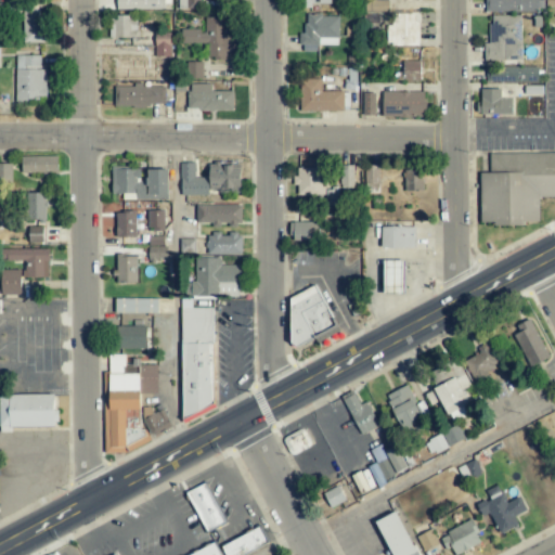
[(164,0),(116,0),(116,10),(165,9),(164,0)]
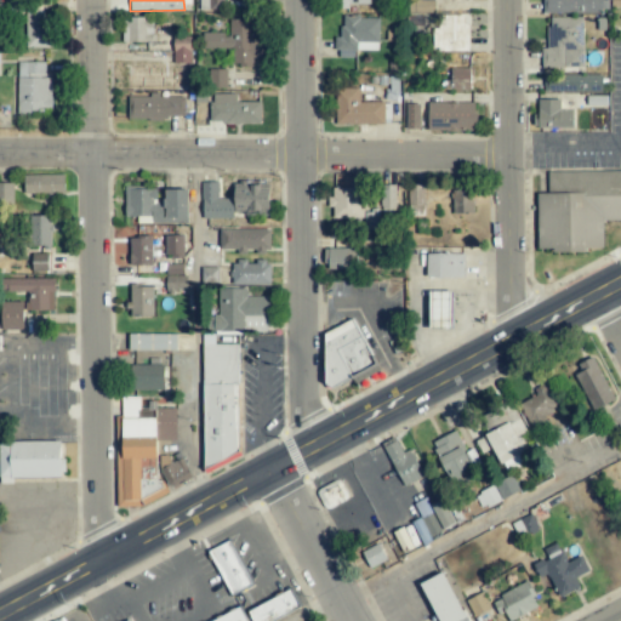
[(198,0),(199,11),(222,10),(222,0),(198,0)]
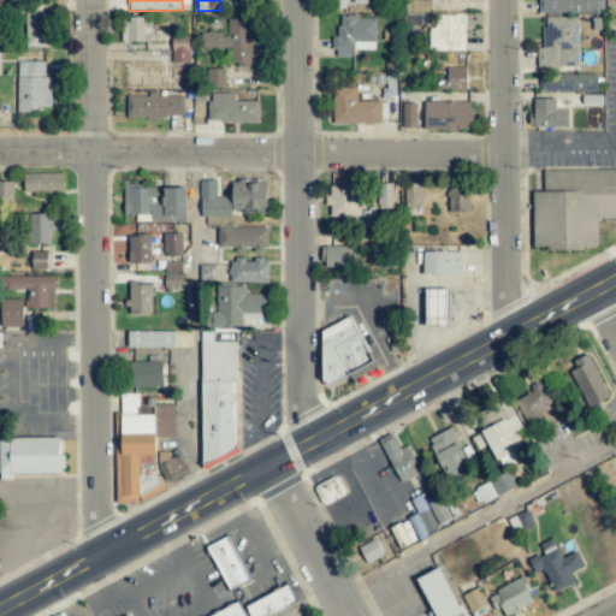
[(431,0),(420,0),(406,0),(406,12),(431,13),(431,0)]
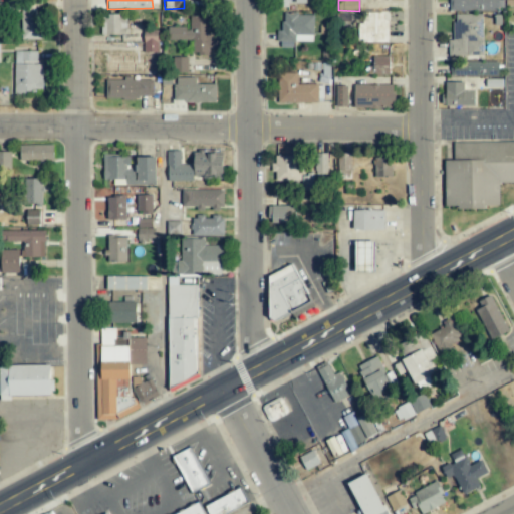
[(497,0),(449,0),(449,10),(498,11),(497,0)]
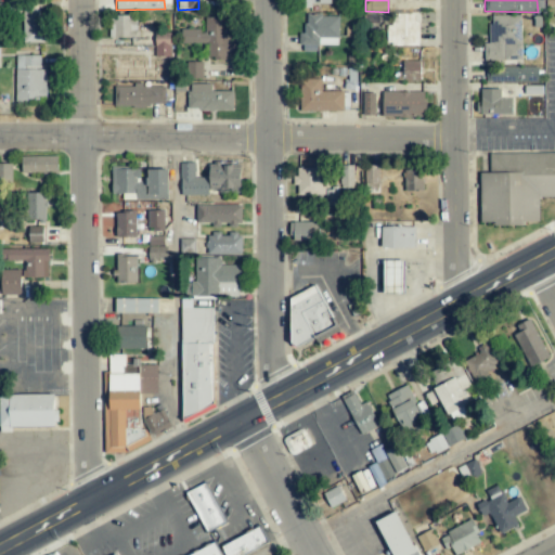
[(44,42),(43,9),(22,10),(23,43),(44,42)]
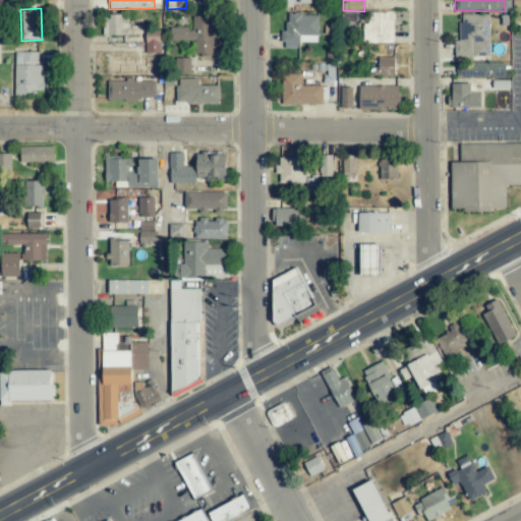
[(392,43),(392,12),(364,12),(363,43),(392,43)]
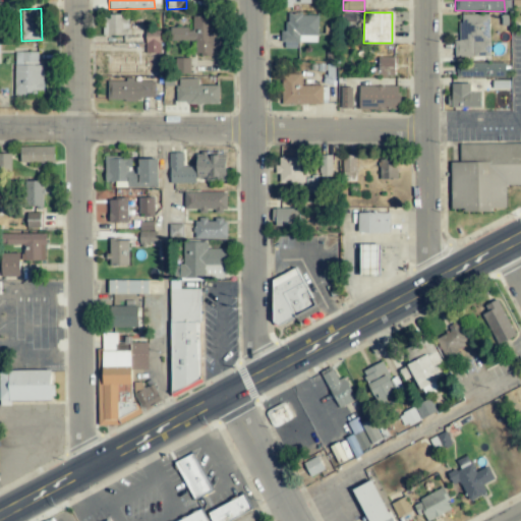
[(127,36),(127,15),(105,14),(105,35),(127,36)]
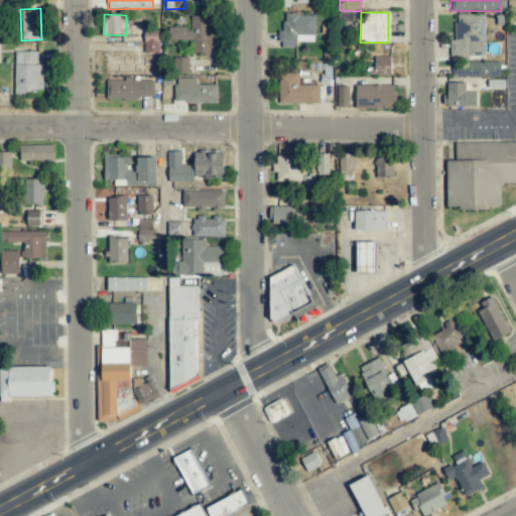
[(314,14),(284,14),(284,30),(279,30),(279,47),(294,47),(294,42),(314,42),(314,14)]
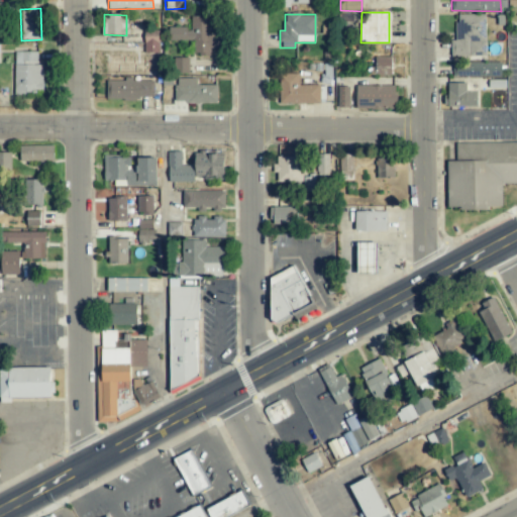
[(485,14),(455,14),(455,40),(450,40),(450,57),(485,56),(485,14)]
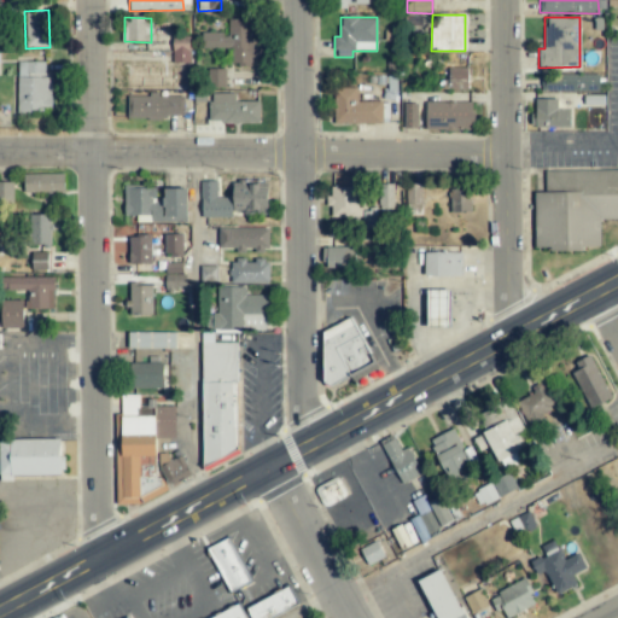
[(232,66),(251,66),(251,58),(261,57),(261,41),(251,41),(251,21),(227,21),(227,33),(203,33),(203,48),(231,48),(232,66)]
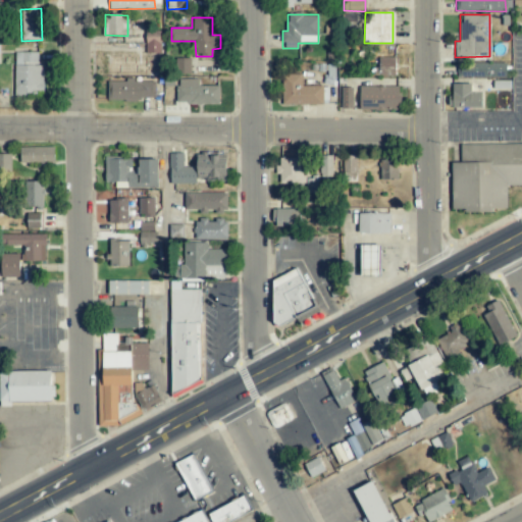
[(159,53),(160,31),(146,31),(146,53),(159,53)]
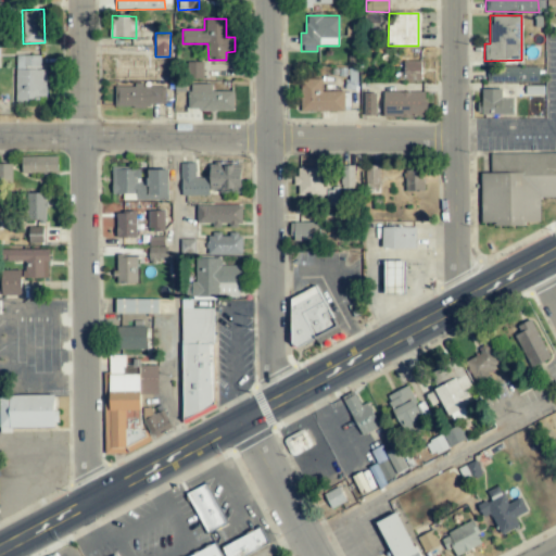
[(15,100),(46,101),(47,68),(40,68),(40,55),(16,55),(15,100)]
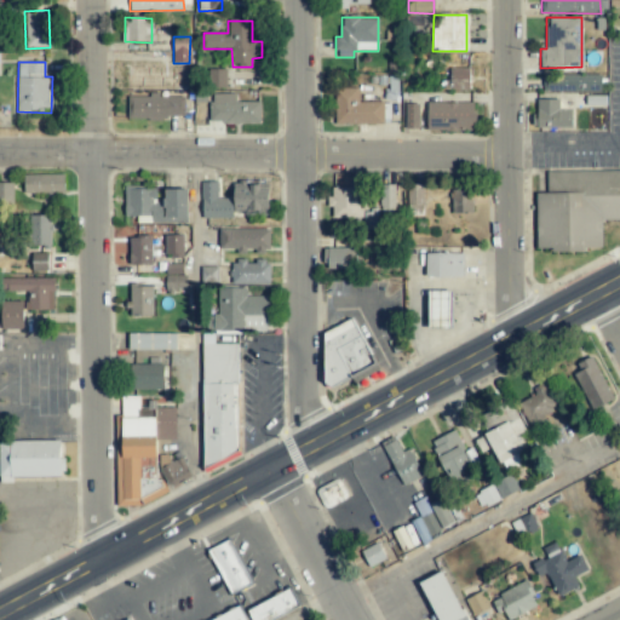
[(470,90),(469,67),(451,68),(451,91),(470,90)]
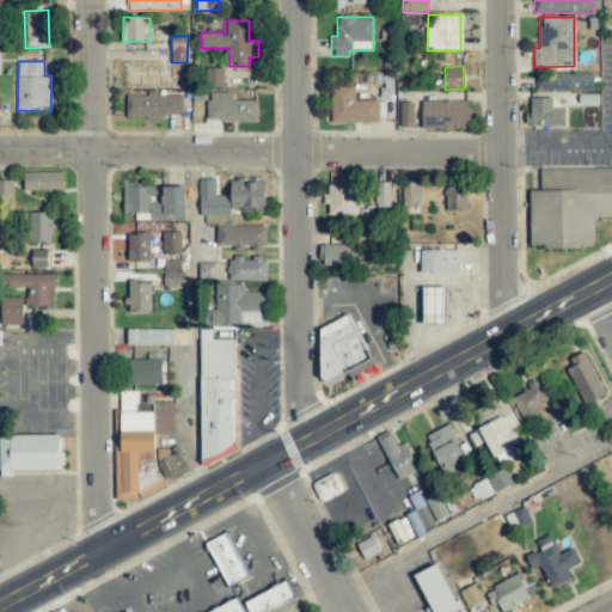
[(222,86),(224,69),(206,68),(204,86),(222,86)]
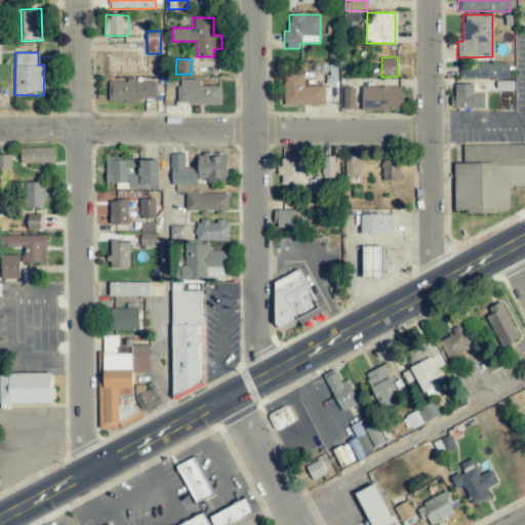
[(509,64),(459,64),(459,78),(509,78),(509,64)]
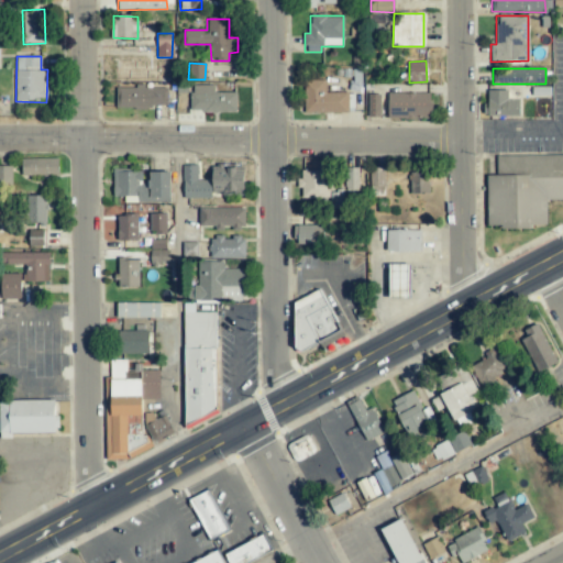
[(324,79),(304,80),(304,113),(354,112),(353,92),(326,92),(324,79)]
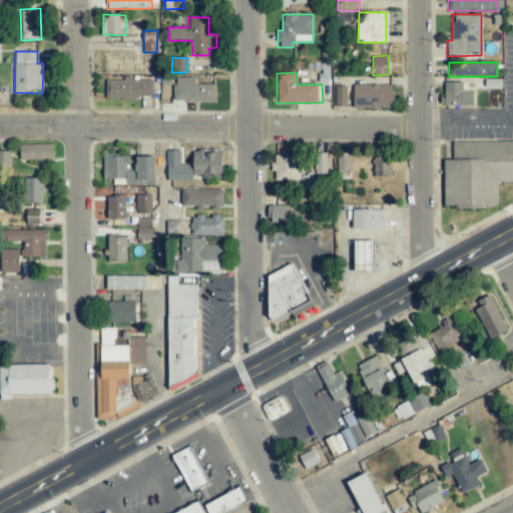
[(194,77),(173,77),(173,101),(214,102),(215,84),(194,84),(194,77)]
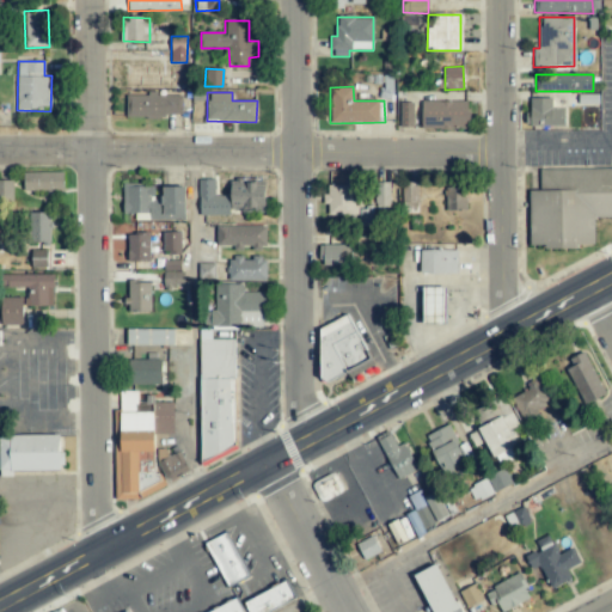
[(182,95),(126,95),(126,117),(182,117),(182,95)]
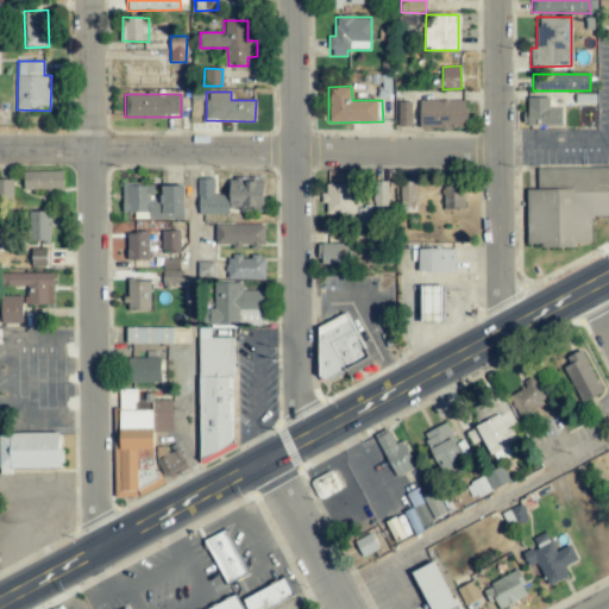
[(550,98),(525,98),(525,125),(562,125),(563,107),(550,106),(550,98)]
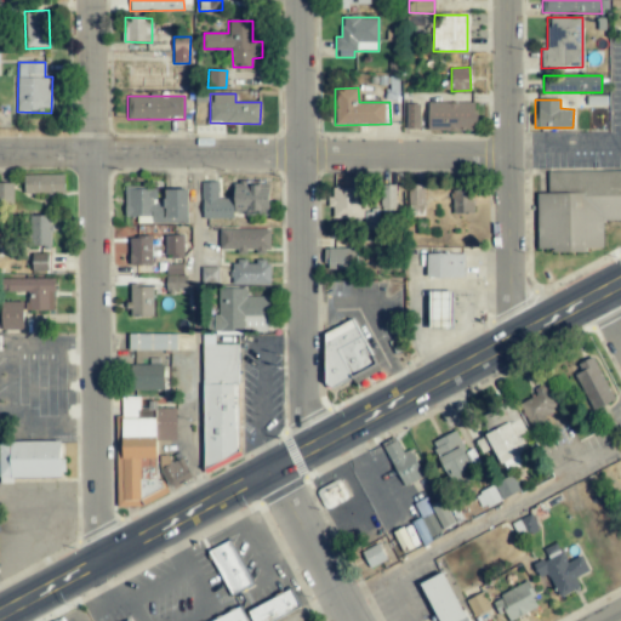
[(474,103),(428,102),(428,131),(474,131),(474,103)]
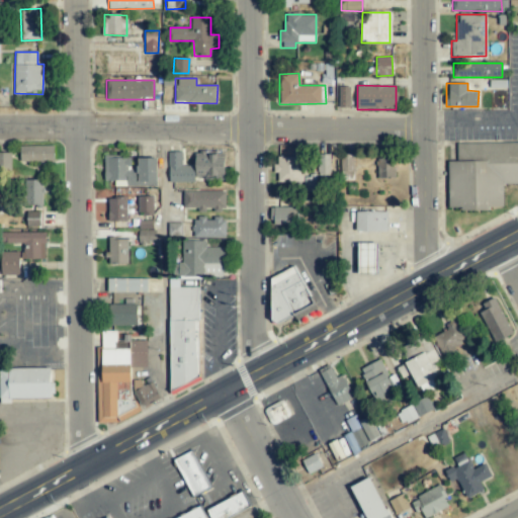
[(349,86),(338,86),(338,107),(349,107),(349,86)]
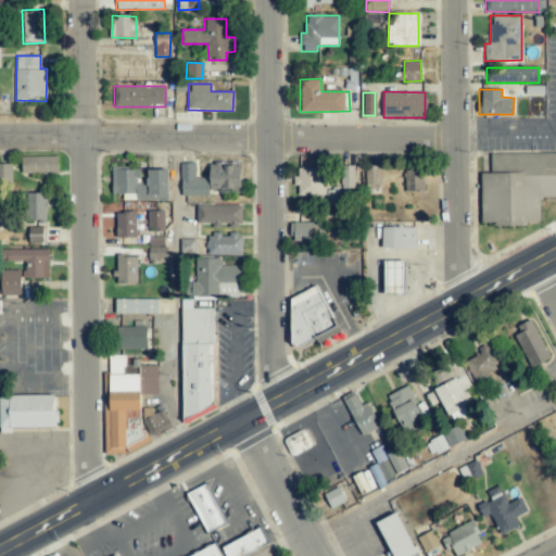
[(555,152),(491,153),(491,173),(480,173),(481,223),(494,223),(494,225),(540,225),(540,198),(555,197),(555,152)]
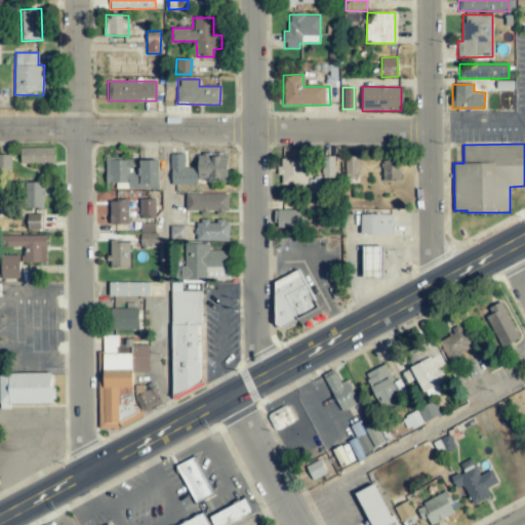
[(21,148),(21,163),(41,163),(41,166),(54,166),(54,148),(21,148)]
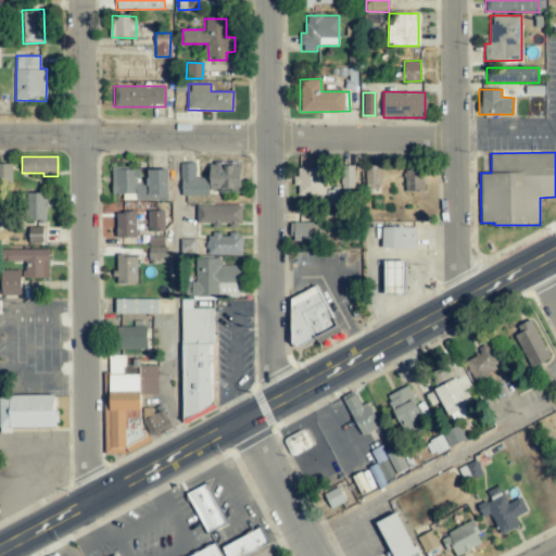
[(12,164),(0,163),(0,184),(11,185),(12,164)]
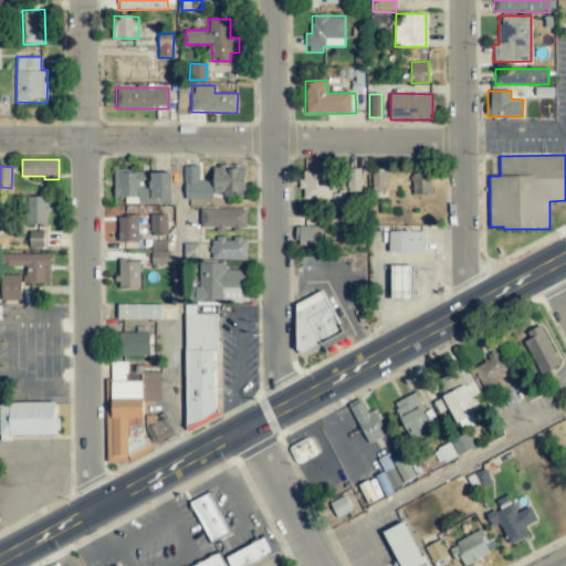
[(212,180),(198,180),(198,166),(182,166),(184,199),(212,199),(212,180)]
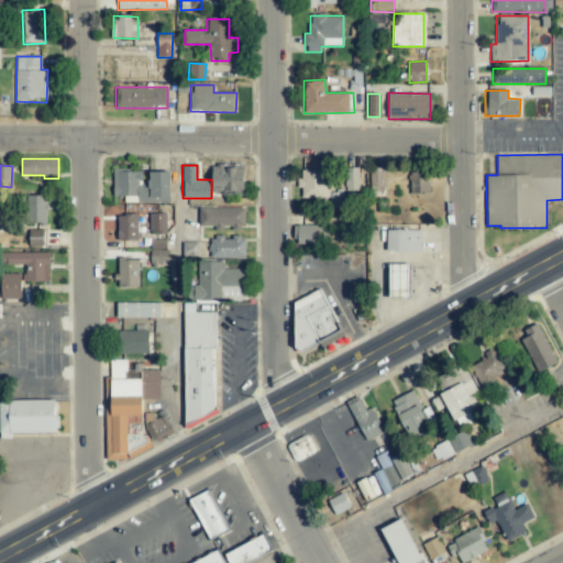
[(244,194),(243,166),(211,166),(212,194),(244,194)]
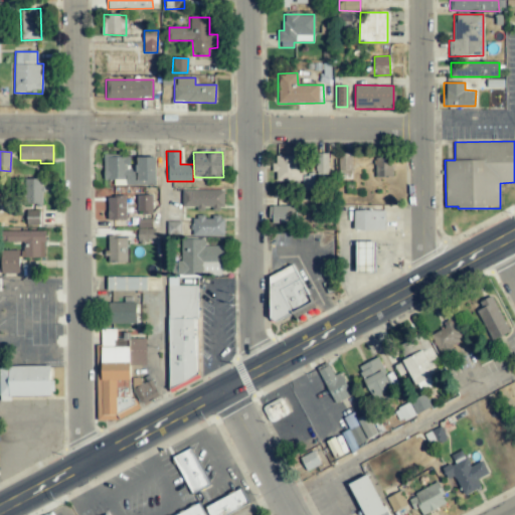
[(328,174),(328,154),(316,153),(315,174),(328,174)]
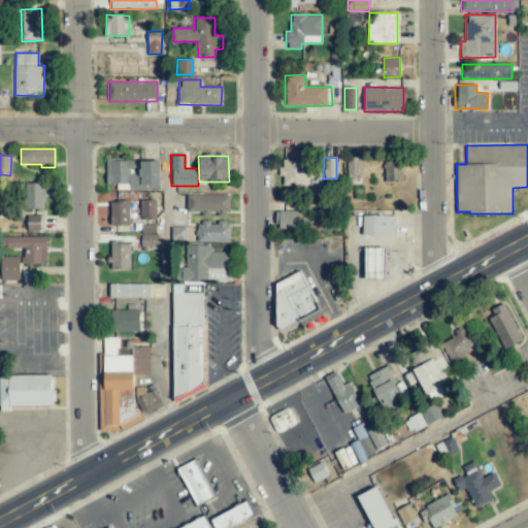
[(360,158),(348,158),(347,183),(360,184),(360,158)]
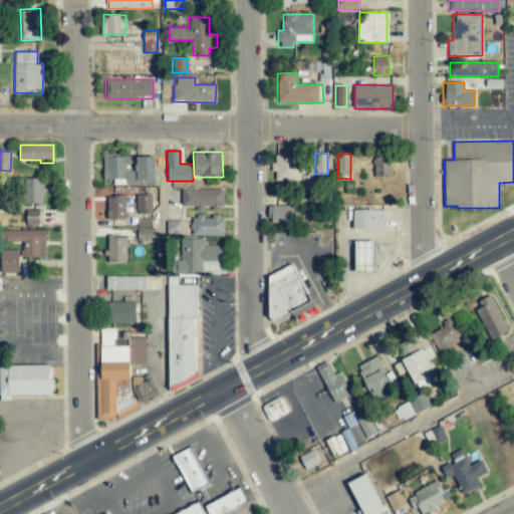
[(103,179),(126,179),(125,185),(156,185),(156,157),(137,157),(137,167),(130,167),(130,155),(103,155),(103,179)]
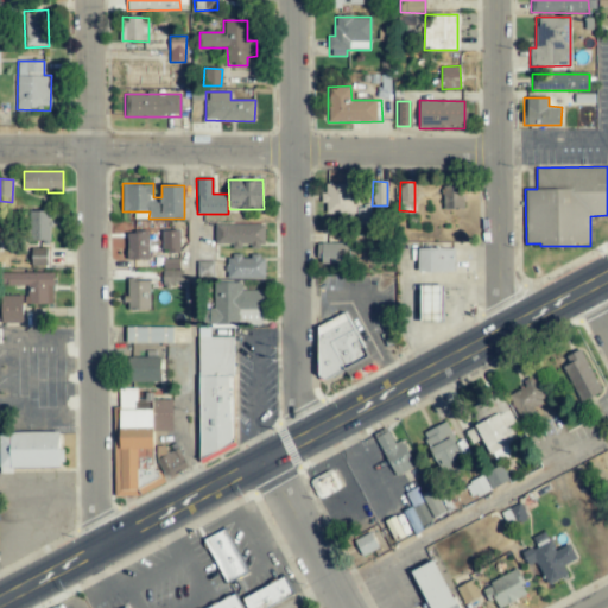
[(354,213),(353,183),(324,184),(324,214),(354,213)]
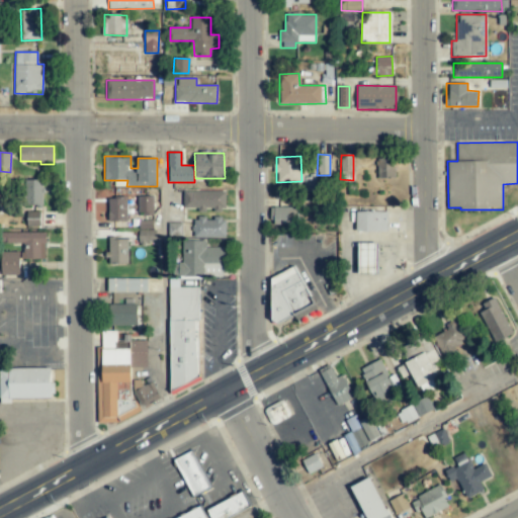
[(377,178),(395,177),(395,158),(376,159),(377,178)]
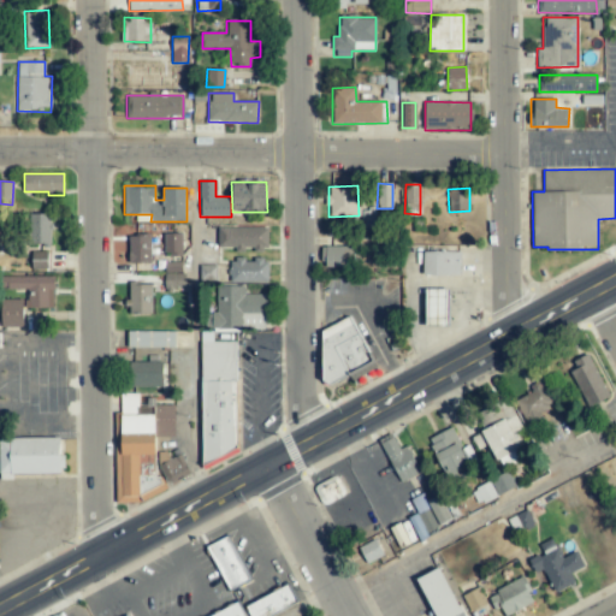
[(29,244),(51,244),(51,214),(29,214),(29,244)]
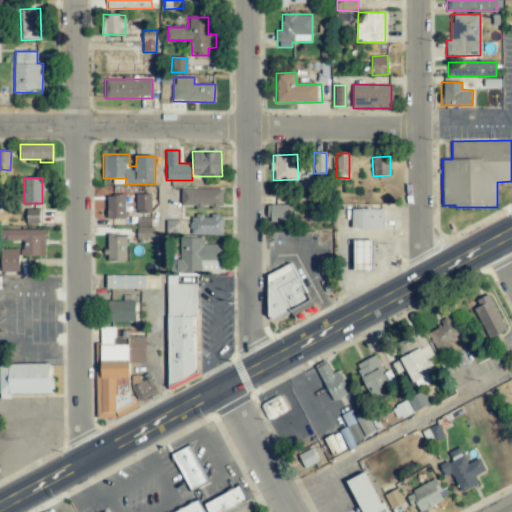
[(223,189),(181,189),(180,206),(222,207),(223,189)]
